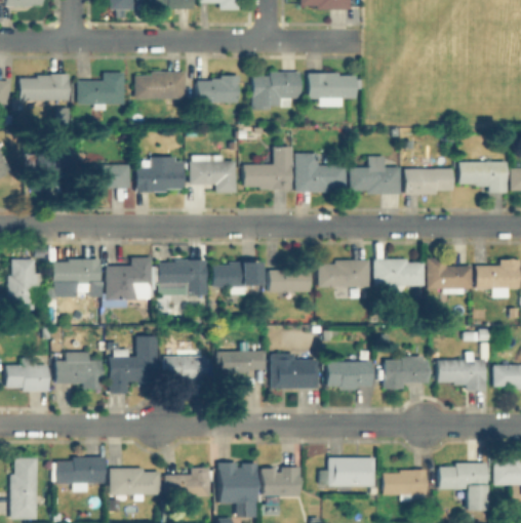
[(134,0),(134,8),(111,8),(111,0),(134,0)]
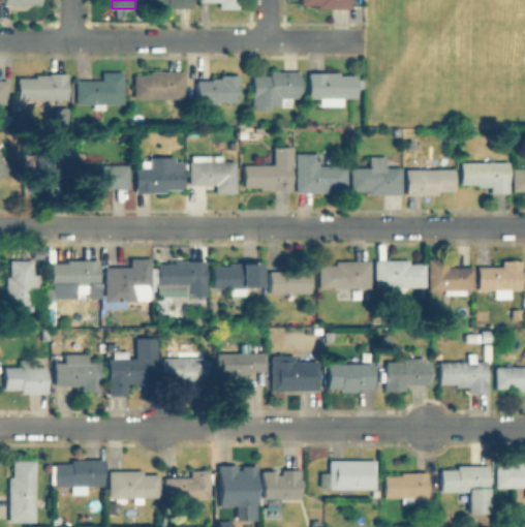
[(195,0),(195,8),(170,8),(170,5),(153,5),(153,0),(195,0)]
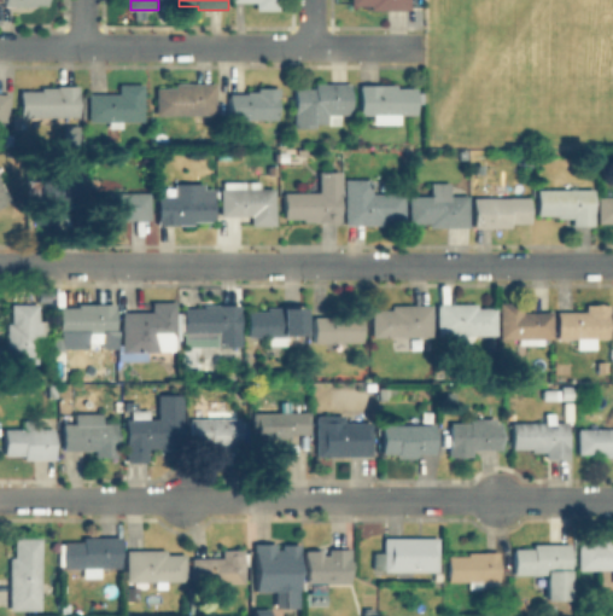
[(282,0),(282,11),(260,11),(260,4),(237,4),(237,0),(282,0)]
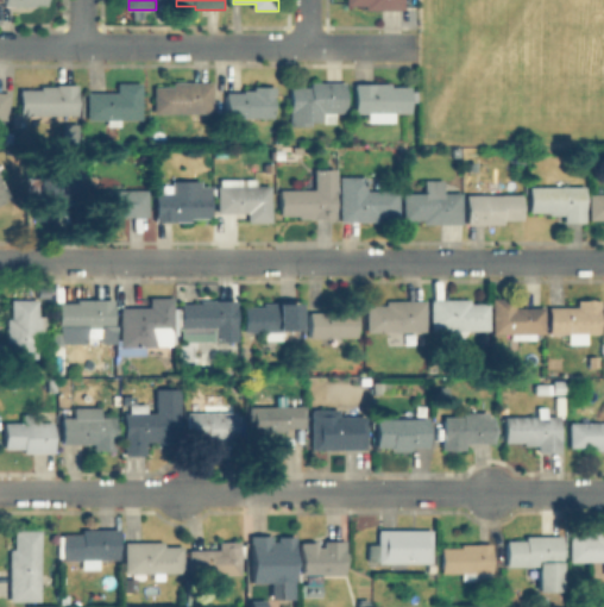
[(408,0),(408,10),(367,11),(367,7),(348,7),(348,0),(408,0)]
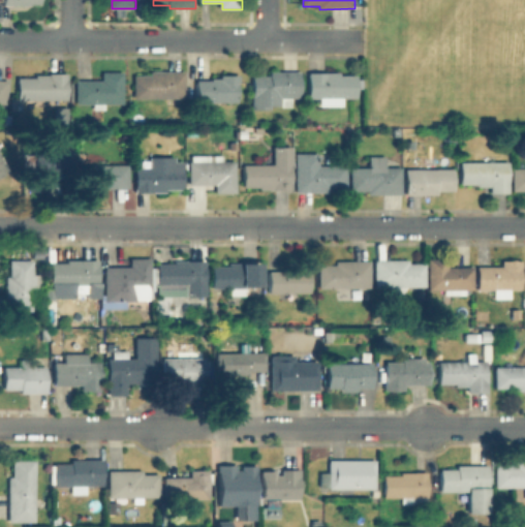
[(187,72),(187,99),(136,99),(137,76),(154,76),(154,72),(187,72)]
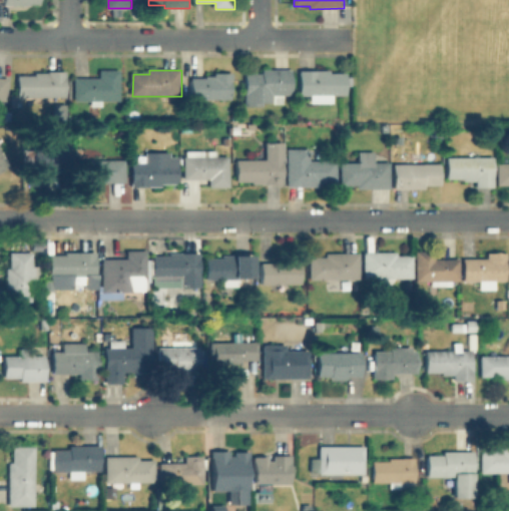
[(285,96),(286,104),(274,104),(274,103),(266,103),(266,106),(247,107),(246,74),(265,74),(265,70),(293,70),(293,96),(285,96)]
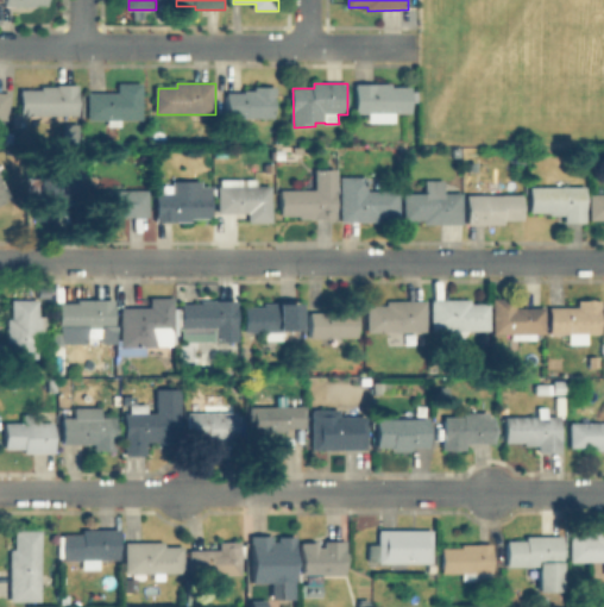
[(144,85),(144,120),(92,120),(92,93),(120,94),(121,85),(144,85)]
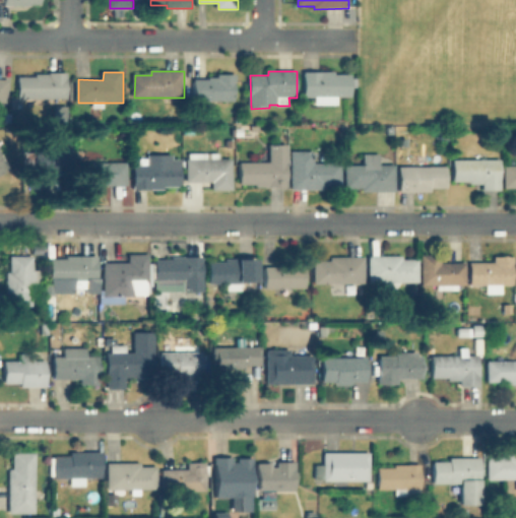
[(68,73),(69,99),(19,99),(19,78),(38,78),(38,75),(52,74),(52,73),(68,73)]
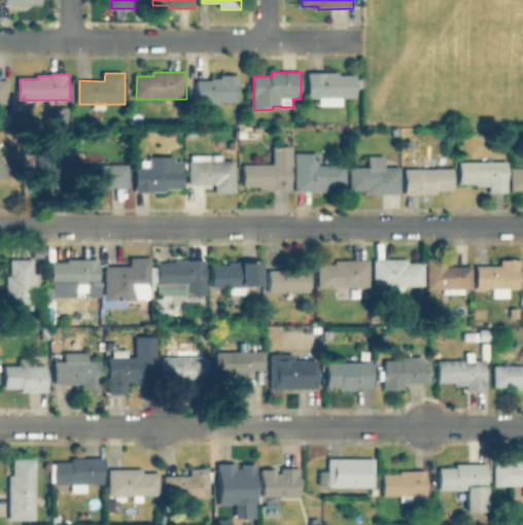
[(357,76),(357,99),(344,99),(344,105),(330,105),(330,99),(309,99),(310,74),(341,74),(341,76),(357,76)]
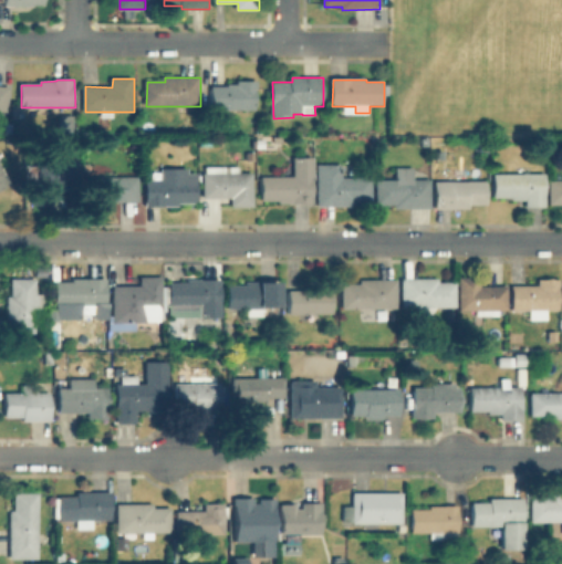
[(259,81),(259,90),(257,90),(258,110),(241,110),(241,117),(229,117),(229,110),(214,111),(214,87),(228,87),(228,85),(239,85),(239,81),(259,81)]
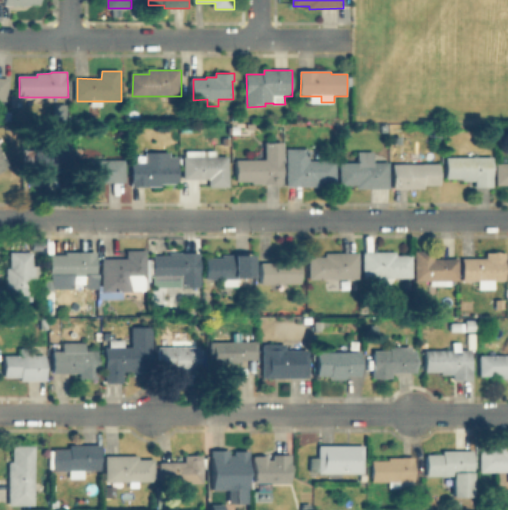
[(0,78),(10,80),(8,101),(0,100),(0,78)]
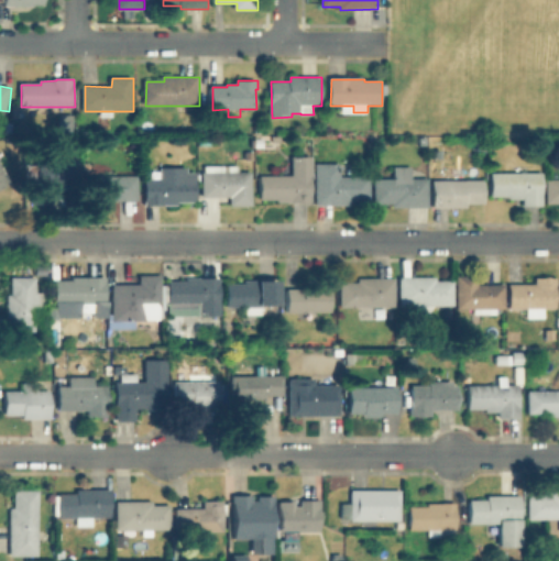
[(63,134),(63,118),(76,118),(76,134),(63,134)]
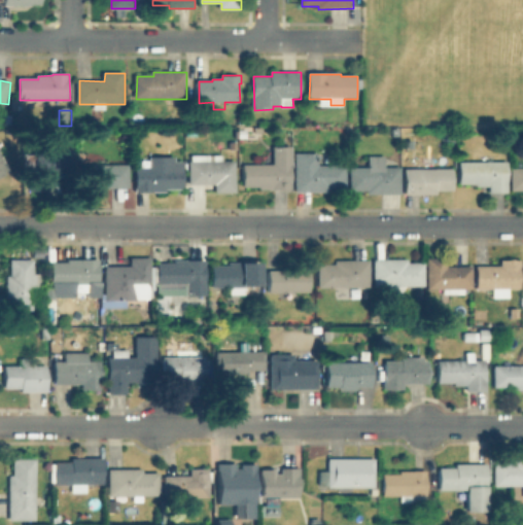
[(293,147),(294,189),(246,190),(246,165),(276,165),(276,147),(293,147)]
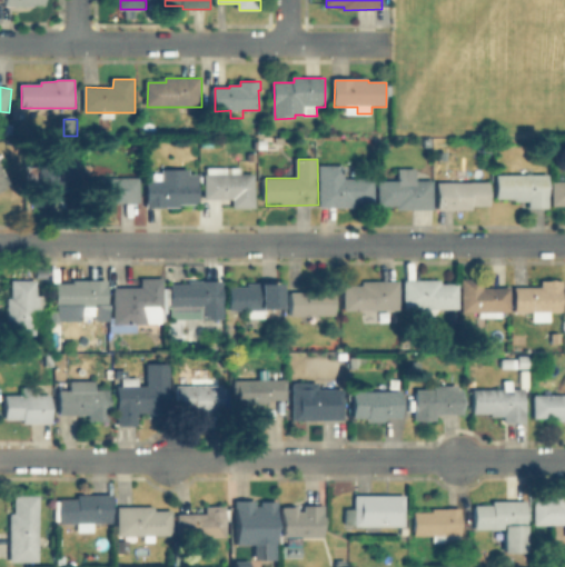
[(0,161),(12,185),(0,190),(0,161)]
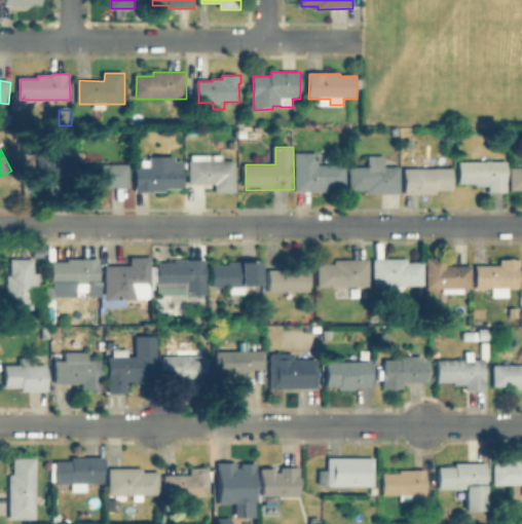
[(75,152),(75,174),(52,174),(52,191),(35,191),(36,152),(75,152)]
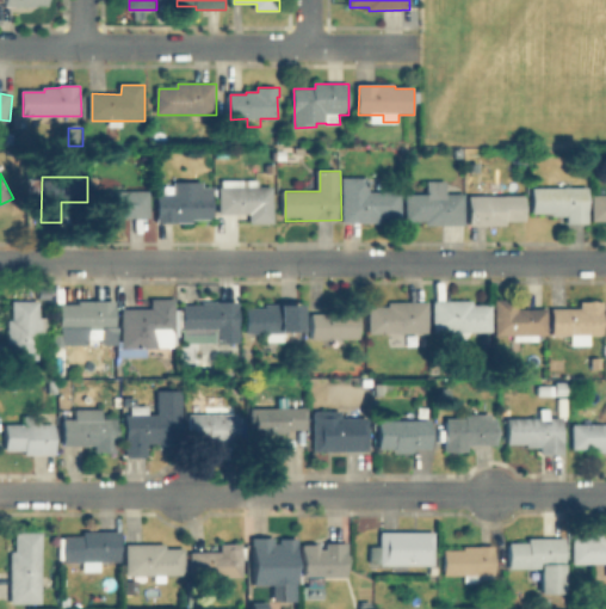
[(385,219),(385,222),(346,223),(345,179),(371,178),(371,192),(402,192),(402,219),(385,219)]
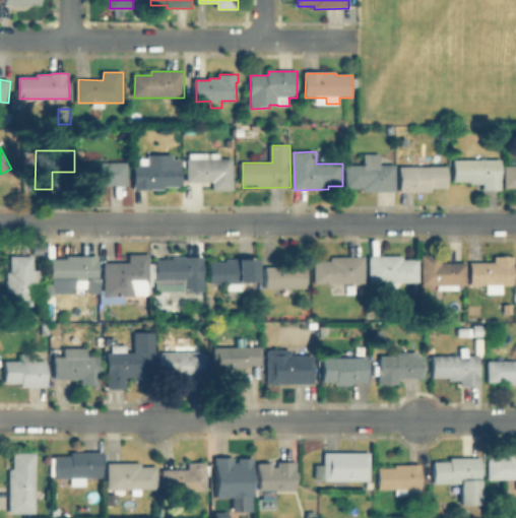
[(174,155),(174,160),(182,160),(183,186),(167,187),(167,190),(136,191),(135,166),(137,166),(137,156),(174,155)]
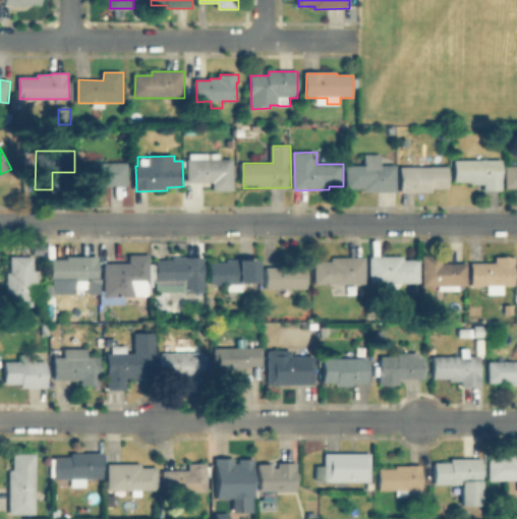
[(448,168),(448,188),(434,189),(434,192),(402,193),(402,167),(420,166),(420,156),(433,156),(434,168),(448,168)]
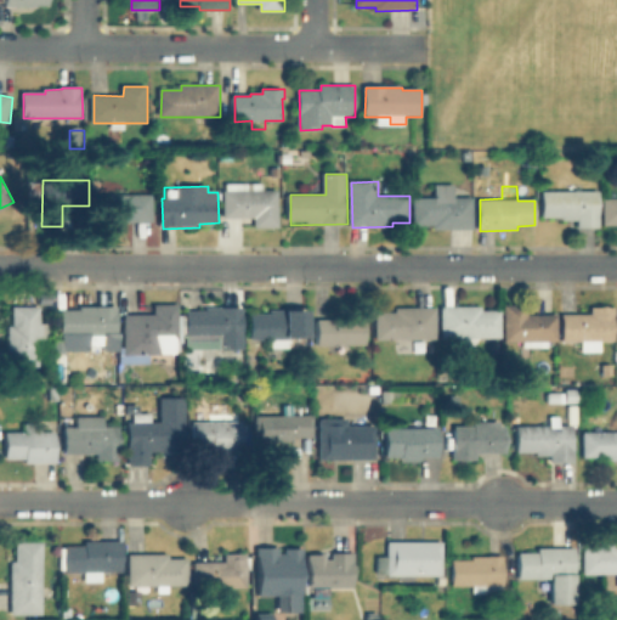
[(281,190),(281,226),(256,227),(256,218),(227,219),(227,191),(281,190)]
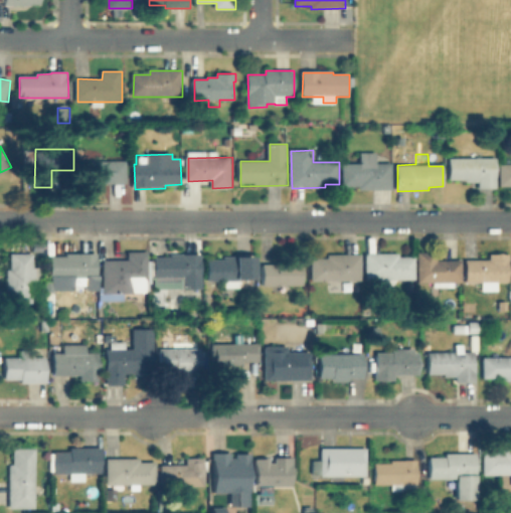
[(497,157),(497,188),(480,188),(480,183),(467,183),(467,181),(451,181),(450,158),(497,157)]
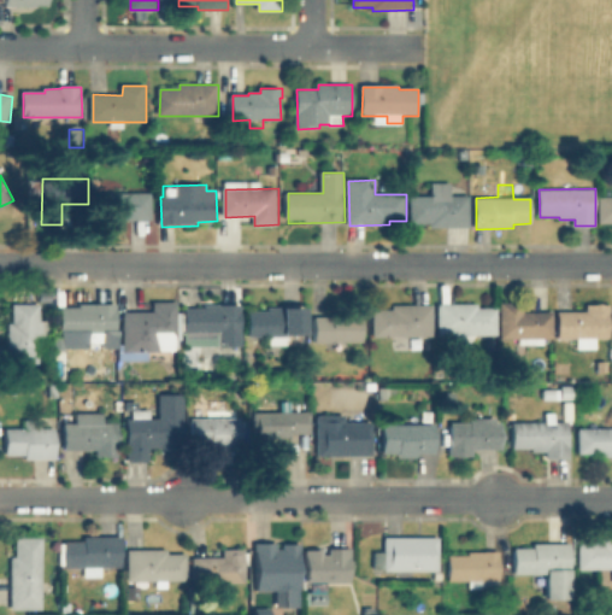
[(153,193),(153,221),(99,220),(99,193),(153,193)]
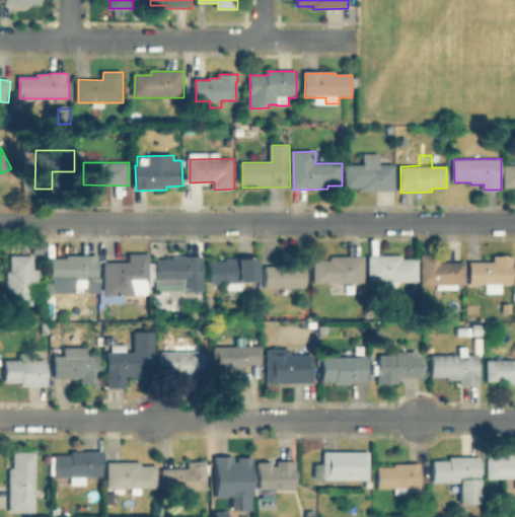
[(395,165),(395,192),(364,192),(364,188),(348,188),(347,165),(395,165)]
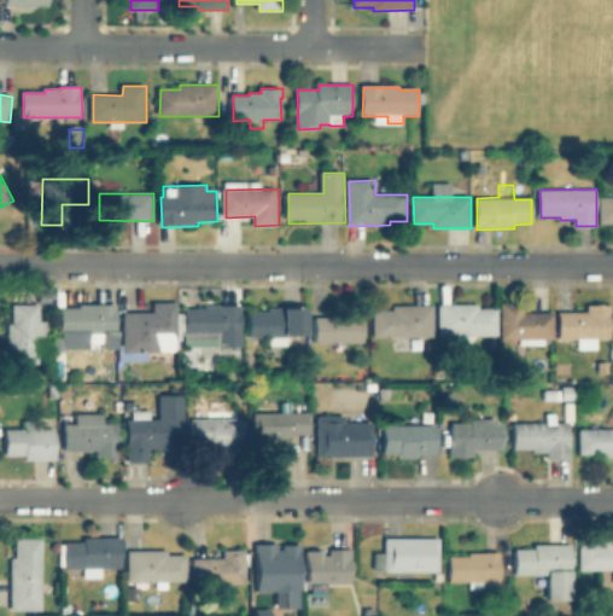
[(612,224),(602,225),(601,198),(612,197),(612,224)]
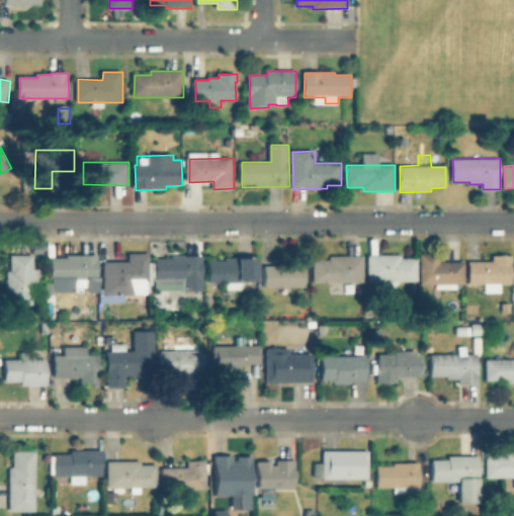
[(149,255),(150,264),(154,264),(154,283),(149,283),(149,294),(125,294),(126,304),(112,304),(112,296),(105,296),(104,263),(130,262),(130,255),(149,255)]
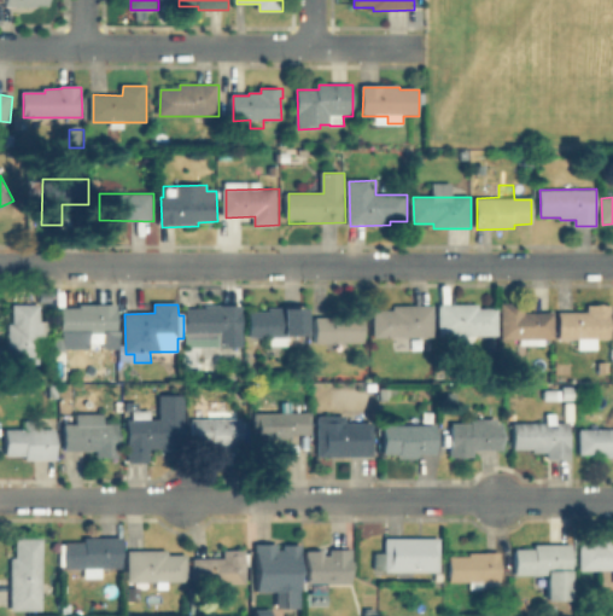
[(555,313),(556,340),(547,341),(546,346),(521,346),(521,341),(503,341),(503,304),(527,304),(527,314),(555,313)]
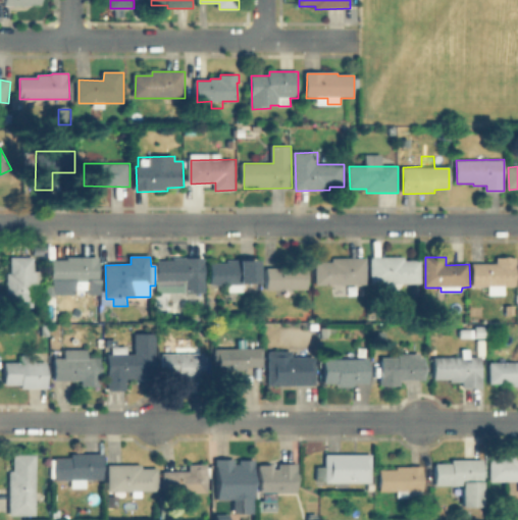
[(43,271),(43,290),(35,290),(35,308),(8,308),(8,274),(12,274),(12,258),(35,258),(35,271),(43,271)]
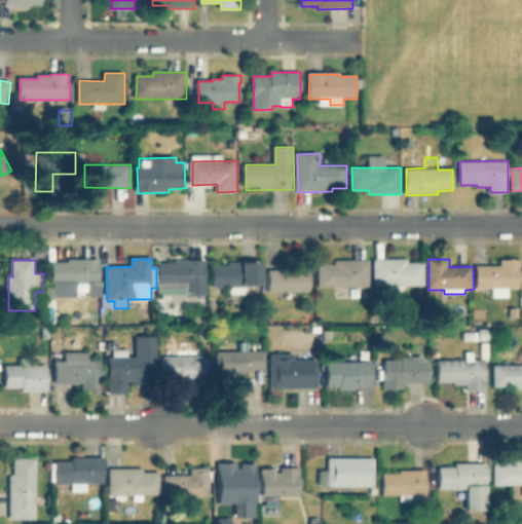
[(100,260),(100,285),(91,285),(91,292),(76,292),(77,285),(53,285),(53,263),(69,263),(69,260),(100,260)]
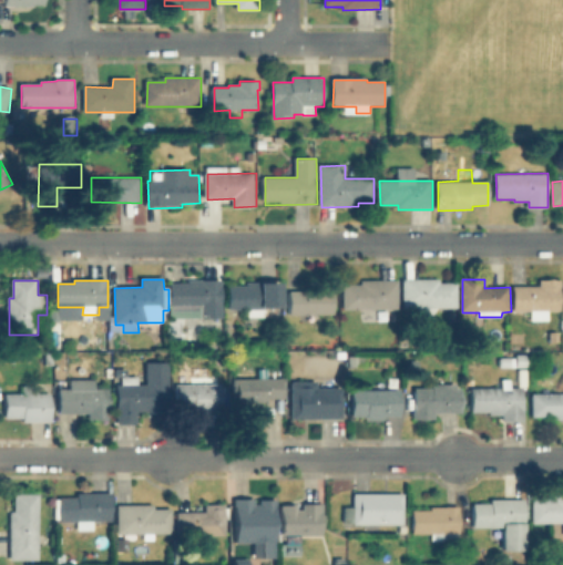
[(459,284),(459,309),(438,309),(432,321),(421,321),(417,309),(406,309),(405,280),(441,280),(441,284),(459,284)]
